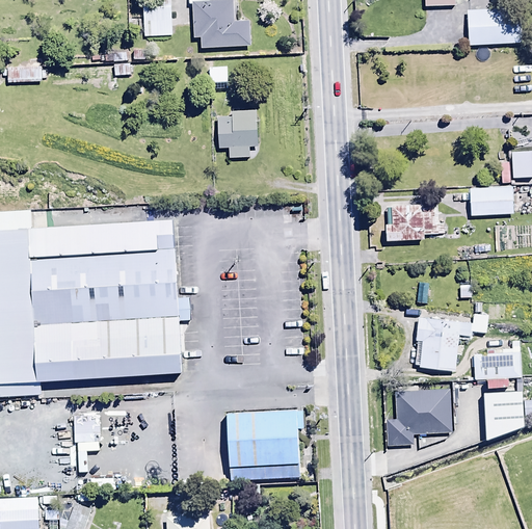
[(143,0),(144,36),(171,36),(170,0),(143,0)]
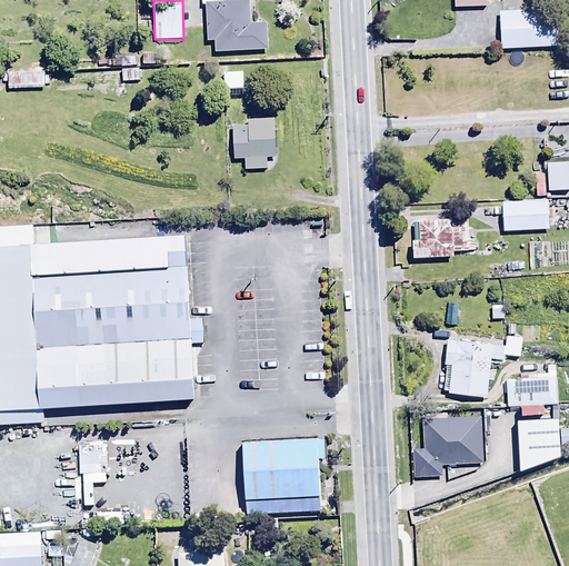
[(201,0),(201,5),(208,5),(208,39),(216,39),(216,51),(268,50),(268,22),(251,22),(250,1),(225,2),(225,0),(201,0)]
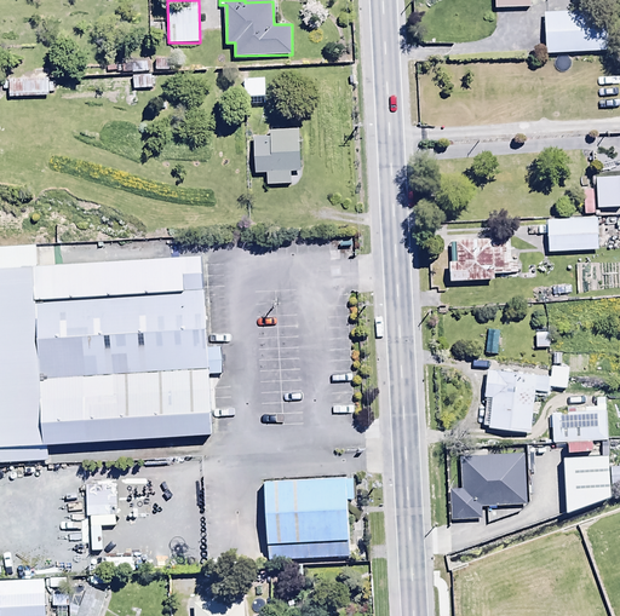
[(608,10),(544,12),(545,53),(610,51),(608,10)]
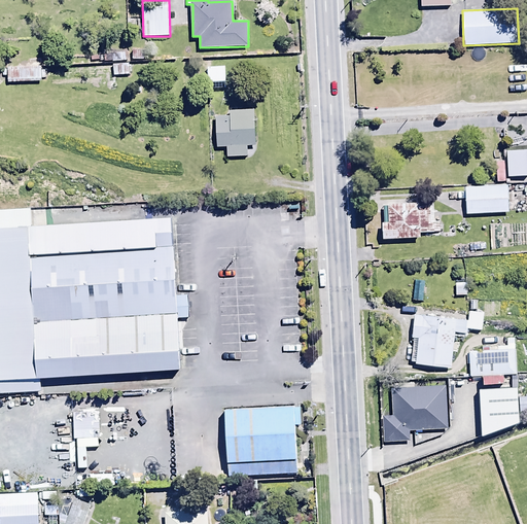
[(126,49),(113,49),(113,74),(126,74),(126,49)]
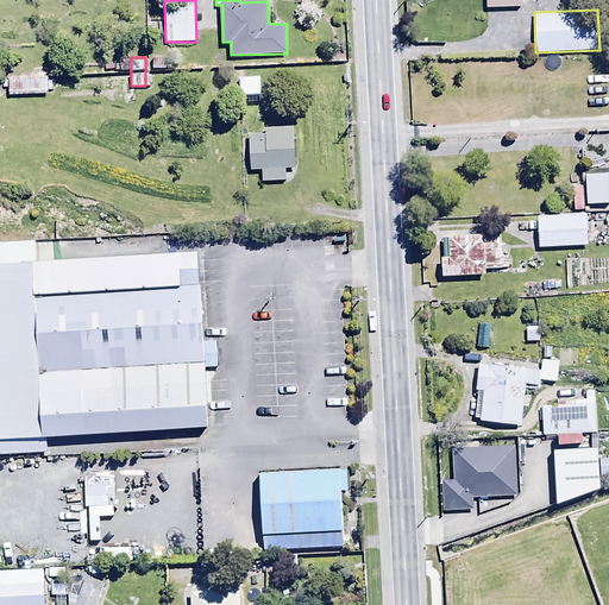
[(167,57),(152,57),(152,68),(167,69),(167,57)]
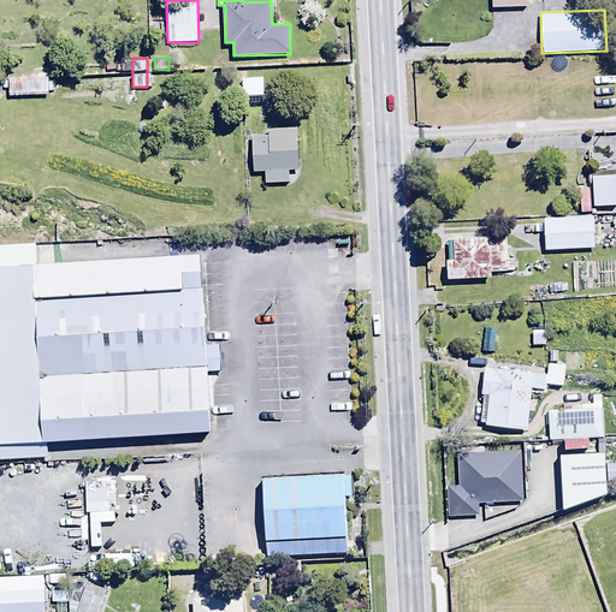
[(4,69),(4,94),(48,93),(48,67),(4,69)]
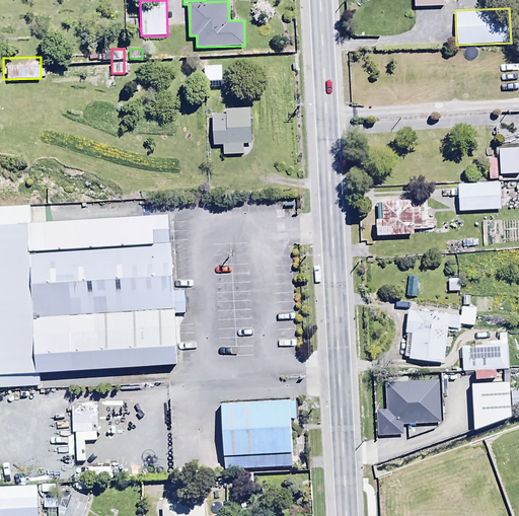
[(225,115),(212,115),(213,146),(224,146),(224,155),(243,154),(243,143),(250,142),(249,107),(225,108),(225,115)]
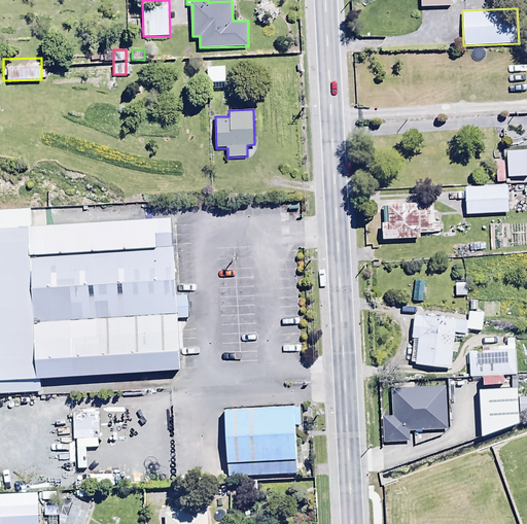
[(507,185),(465,187),(466,213),(508,212),(507,185)]
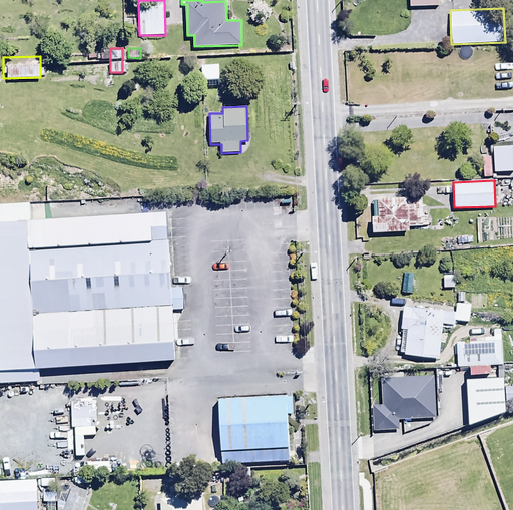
[(429,198),(373,198),(373,217),(371,217),(372,232),(409,232),(409,225),(429,225),(429,198)]
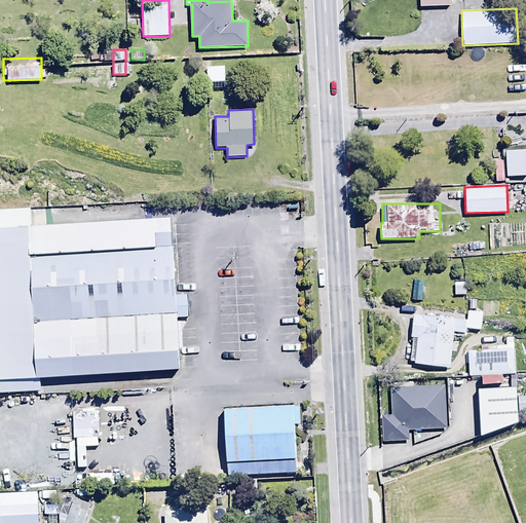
[(0,390),(33,388),(32,378),(172,367),(159,217),(33,227),(31,204),(0,207),(0,390)]
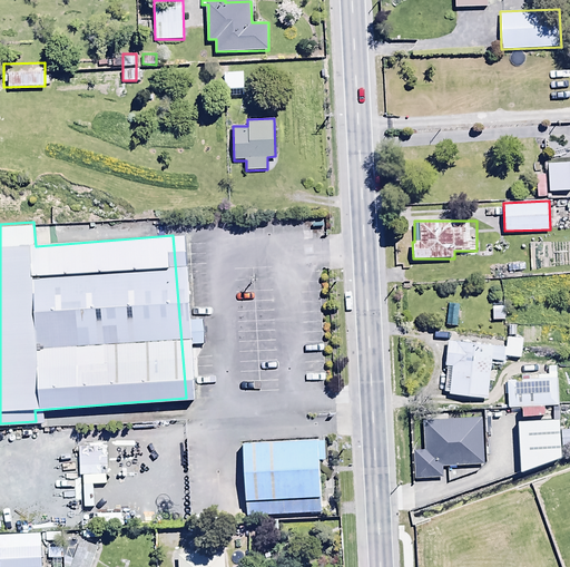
[(460,304),(449,303),(446,324),(458,325),(460,304)]
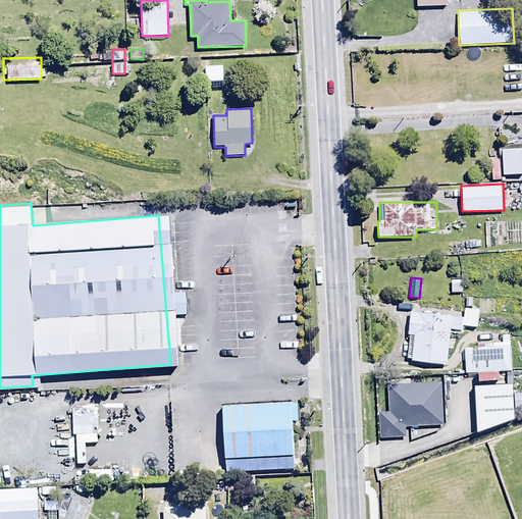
[(462,278),(451,279),(452,292),(462,292),(462,278)]
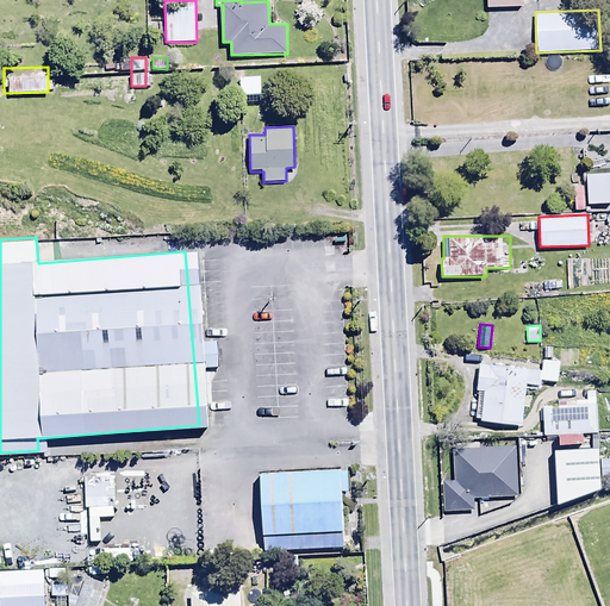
[(551,372),(480,364),(475,418),(481,418),(481,420),(523,425),(527,394),(536,395),(537,385),(549,386),(551,372)]
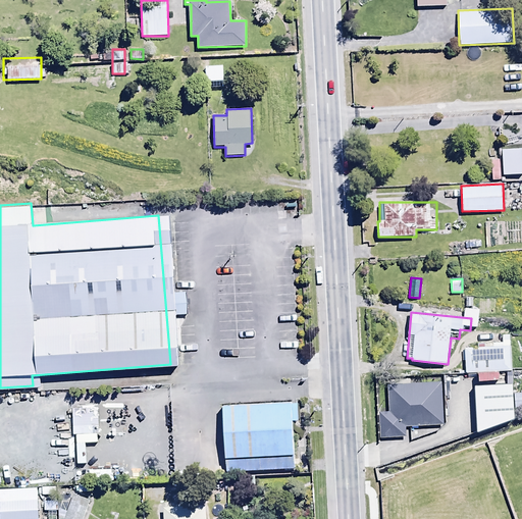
[(492,346),(465,348),(466,374),(479,373),(479,380),(499,379),(498,371),(512,371),(511,345),(504,345),(504,343),(492,343),(492,346)]
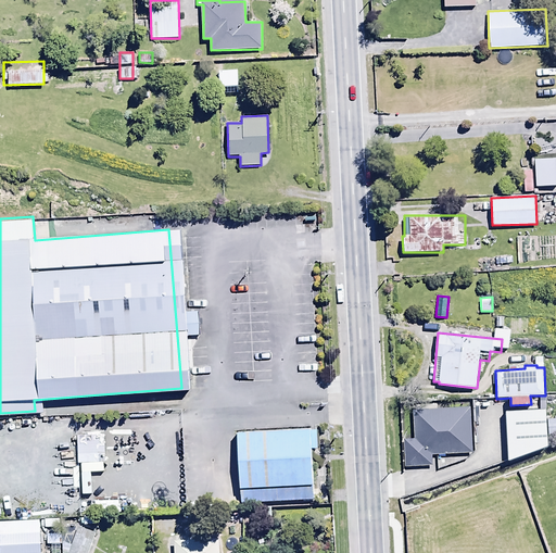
[(471,407),(413,410),(414,437),(403,438),(404,466),(432,464),(431,454),(474,452),(471,407)]
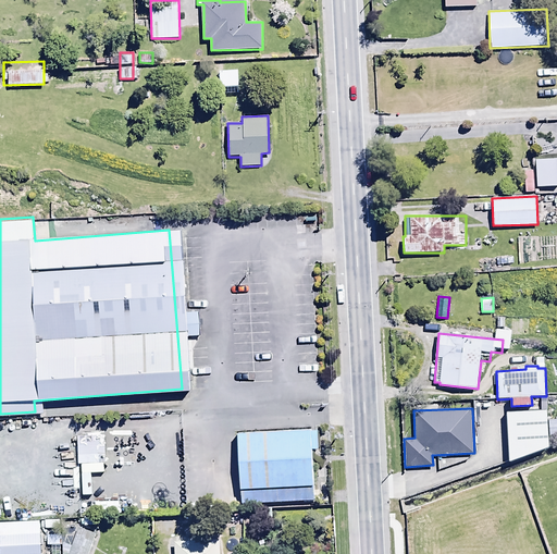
[(547,410),(507,411),(509,463),(548,447),(548,436),(556,435),(556,419),(547,420),(547,410)]
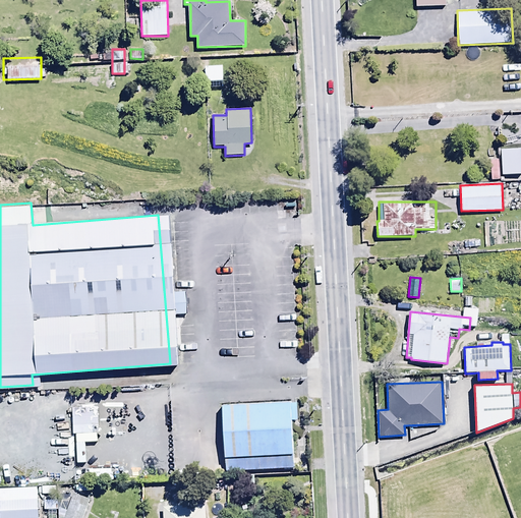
[(293,397),(221,401),(225,471),(297,467),(293,397)]
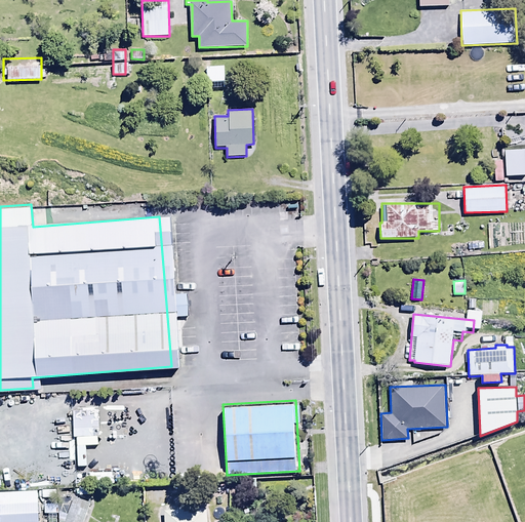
[(98,410),(72,411),(73,437),(98,437),(98,410)]
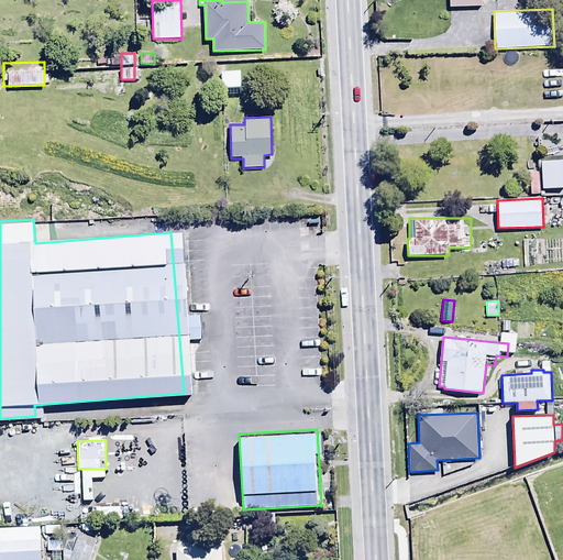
[(42,559),(41,526),(0,528),(0,559),(42,559)]
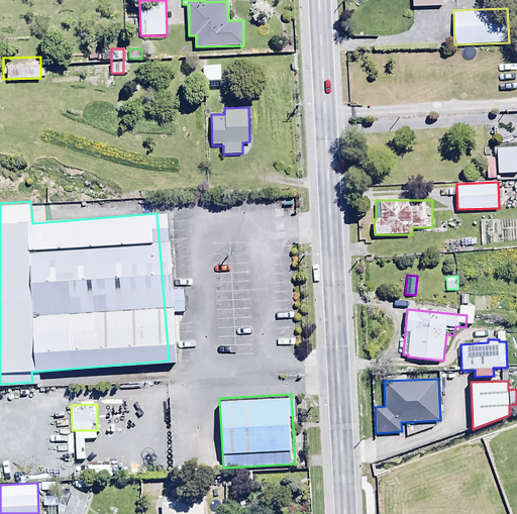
[(81,513),(89,495),(73,489),(63,513),(81,513)]
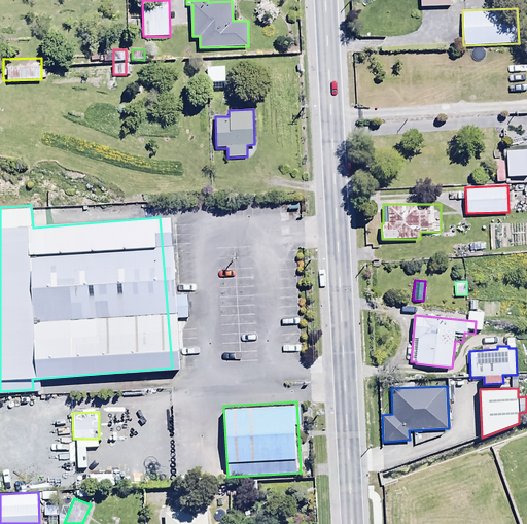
[(207,523),(207,511),(164,513),(164,523),(207,523)]
